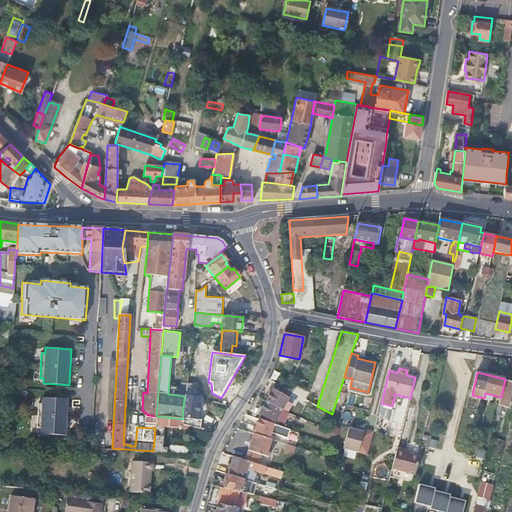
[(508,407),(511,391),(511,390),(511,381),(505,379),(501,397),(499,405),(505,406),(508,407)]
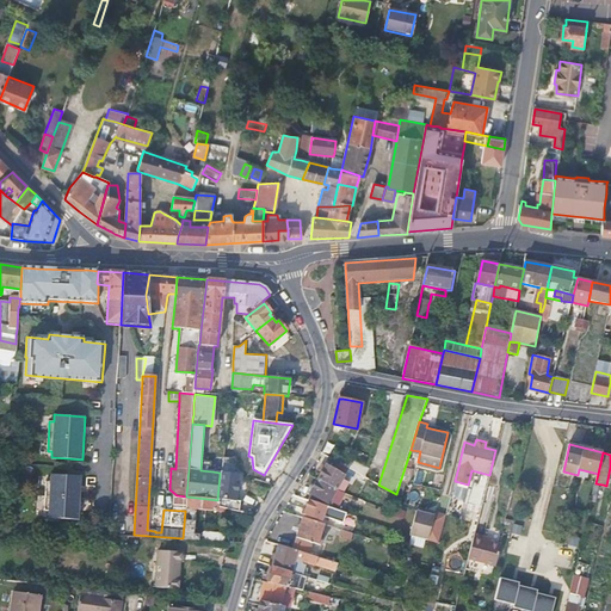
[(326,466),(319,479),(337,489),(343,479),(349,468),(346,467),(333,458),(329,467),(326,466)]
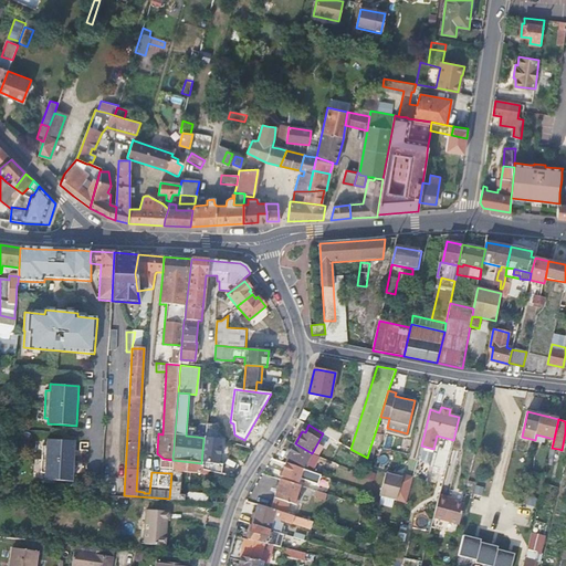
[(342,433),(325,425),(321,432),(323,433),(337,441),(342,433)]
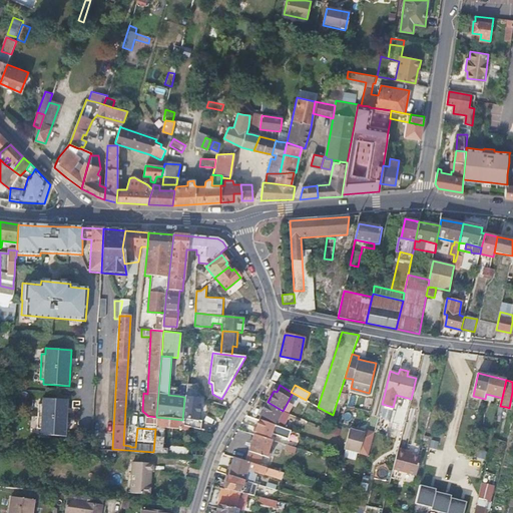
[(184,399),(182,420),(197,421),(199,395),(196,395),(196,398),(185,397),(184,397),(184,399)]
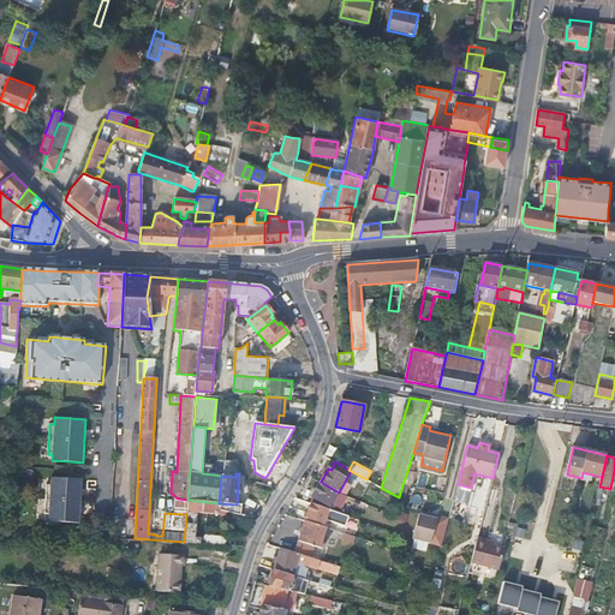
[(82,479),(52,477),(51,484),(47,484),(45,514),(49,514),(48,521),(79,523),(82,479)]
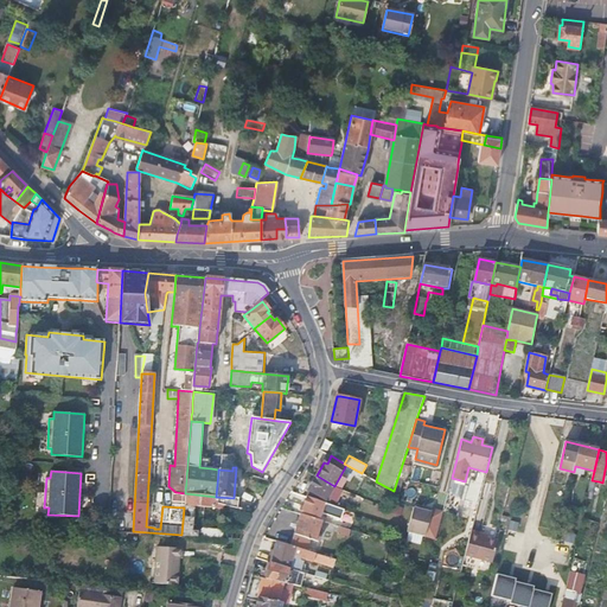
[(311,491),(307,497),(317,499),(318,494),(325,499),(327,499),(328,497),(334,486),(317,475),(308,490),(311,491)]
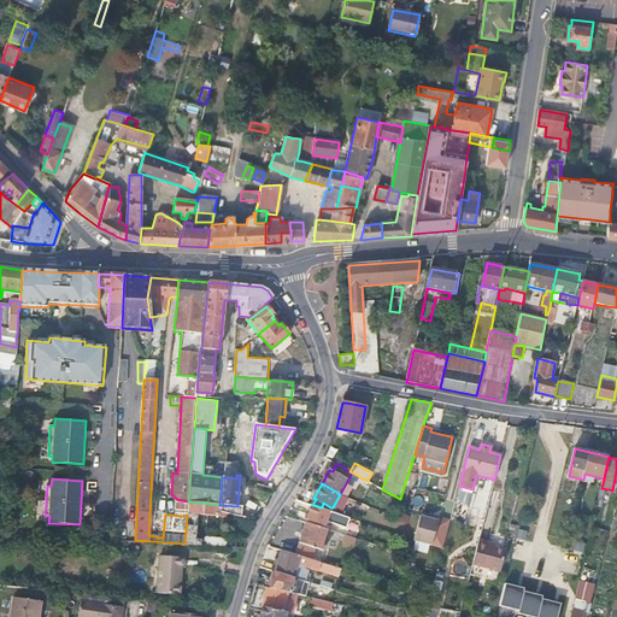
[(353,487),(346,483),(340,494),(347,497),(353,487)]
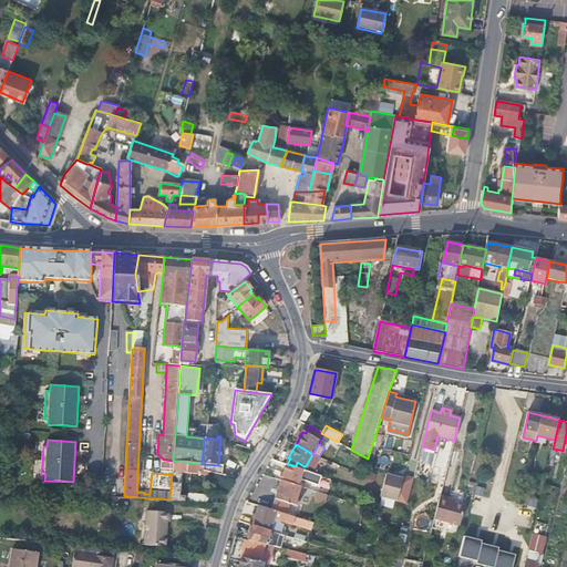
[(553,449),(549,462),(556,463),(559,450),(553,449)]
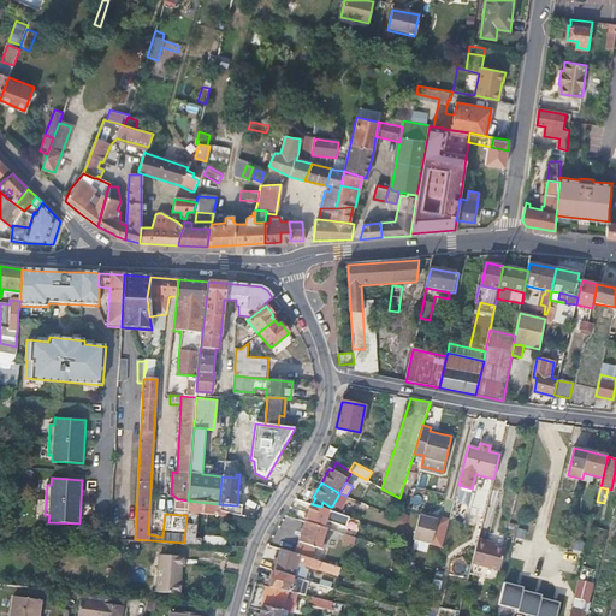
[(468,491),(460,489),(457,501),(466,503),(468,491)]
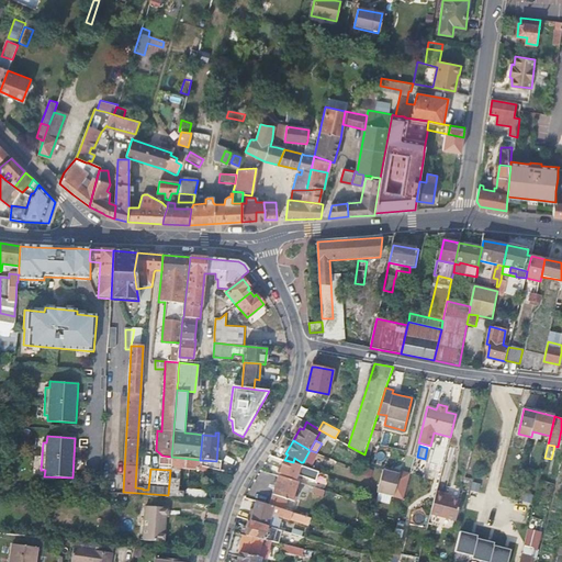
[(312,464),(318,453),(316,452),(310,450),(304,460),(312,464)]
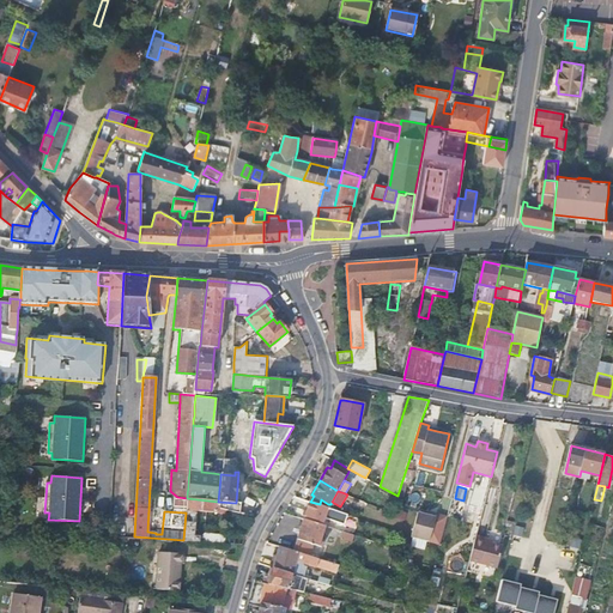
[(183,540),(224,544),(225,534),(204,533),(200,535),(194,534),(198,509),(224,514),(225,510),(217,509),(218,502),(187,498),(186,513),(183,540)]
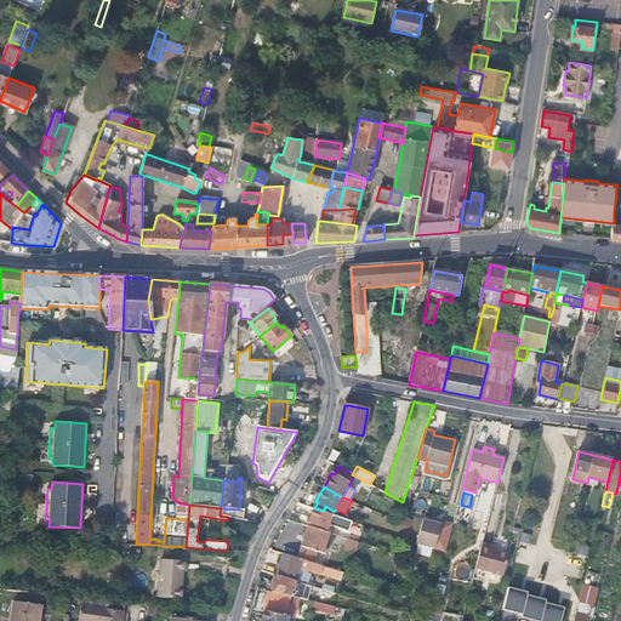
[(324,511),(314,508),(309,523),(329,529),(330,525),(349,530),(353,520),(331,513),(324,511)]
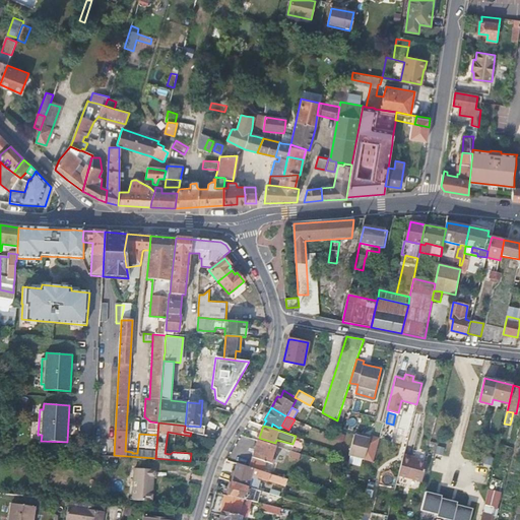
[(342,432),(335,430),(333,438),(340,439),(342,432)]
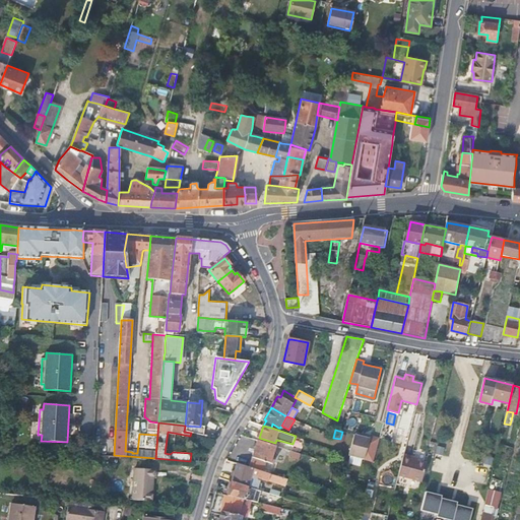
[(355,435),(350,454),(349,456),(374,461),(380,437),(371,435),(370,438),(363,436),(355,435)]
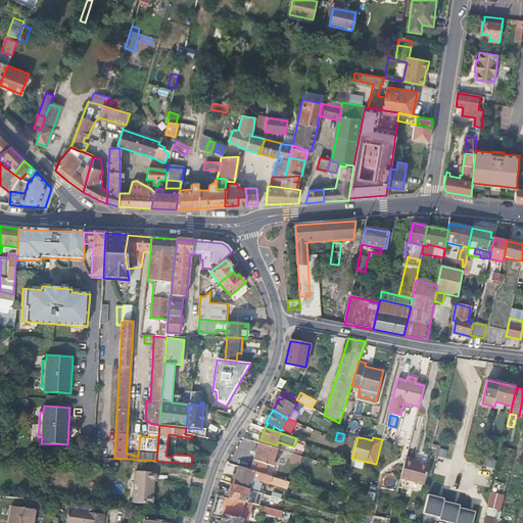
[(278,448),(259,442),(254,461),(269,465),(275,466),(276,467),(277,463),(274,462),(278,448)]
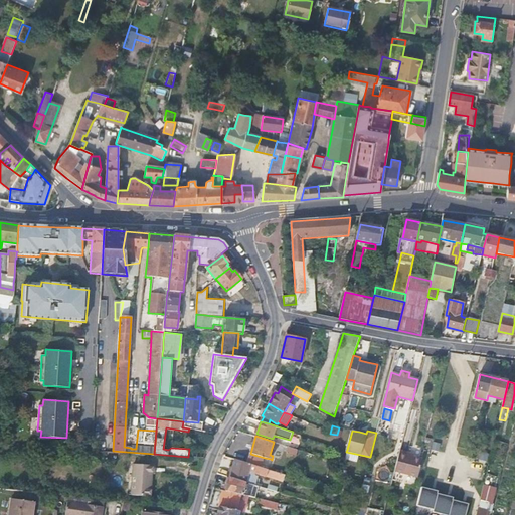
[(440,469),(446,445),(434,442),(427,466),(440,469)]
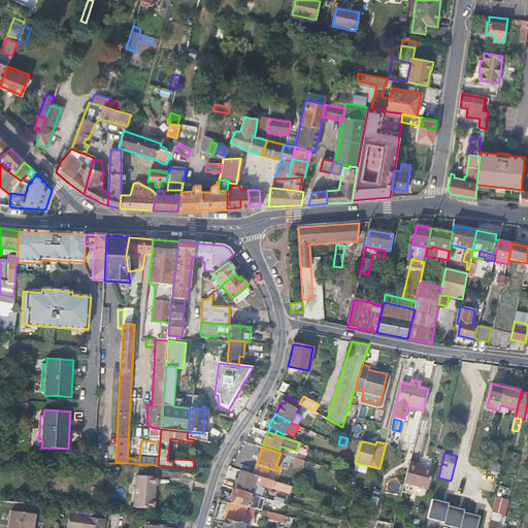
[(305,460),(299,458),(296,466),(303,468),(305,460)]
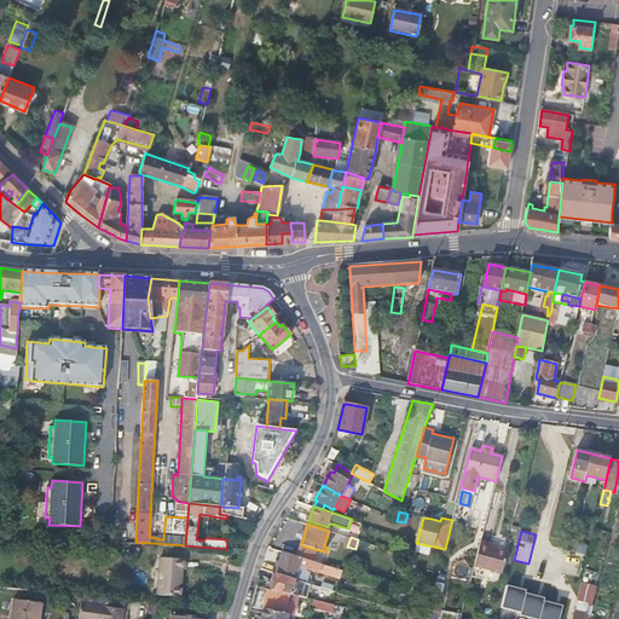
[(489,542),(481,539),(474,565),(501,572),(507,549),(489,544),(489,542)]
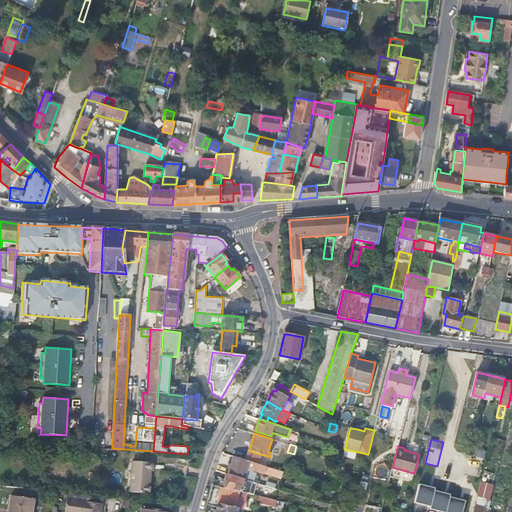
[(249,451),(246,460),(260,464),(263,455),(249,451)]
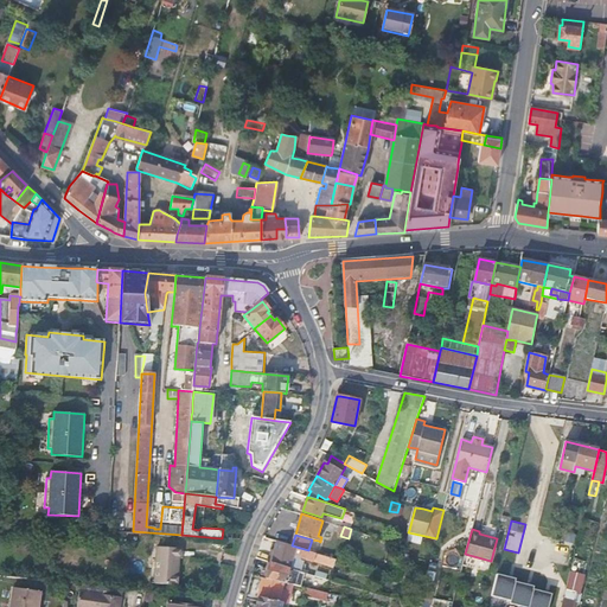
[(278,541),(272,562),(301,572),(304,562),(301,561),(301,558),(298,557),(299,555),(334,566),(336,558),(321,554),(315,553),(308,550),(292,545),(278,541)]
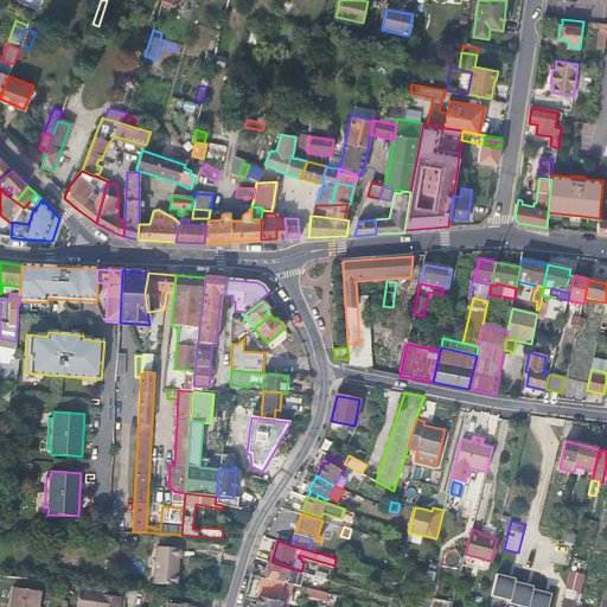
[(155,545),(152,582),(176,585),(178,557),(181,557),(181,548),(155,545)]
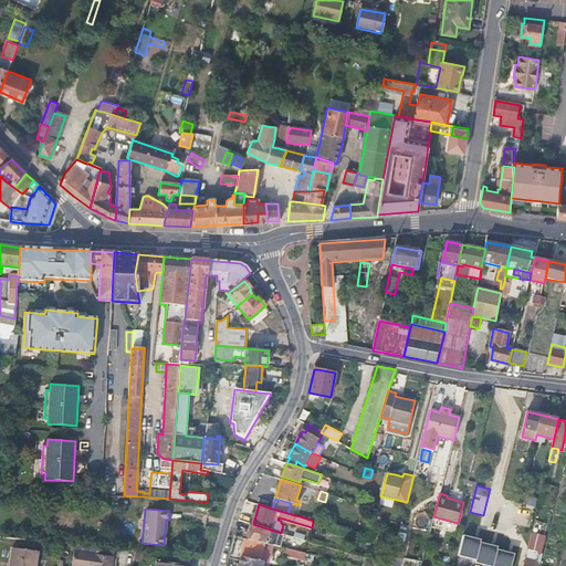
[(253,524),(249,540),(264,543),(271,544),(280,546),(280,543),(279,543),(281,533),(253,524)]
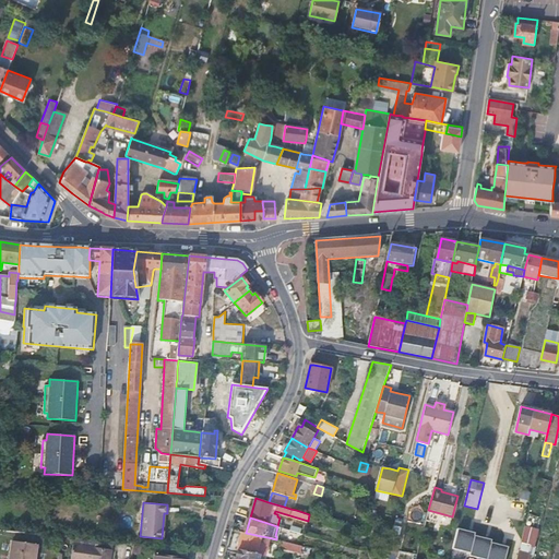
[(474,534),(456,530),(452,549),(470,554),(474,534)]
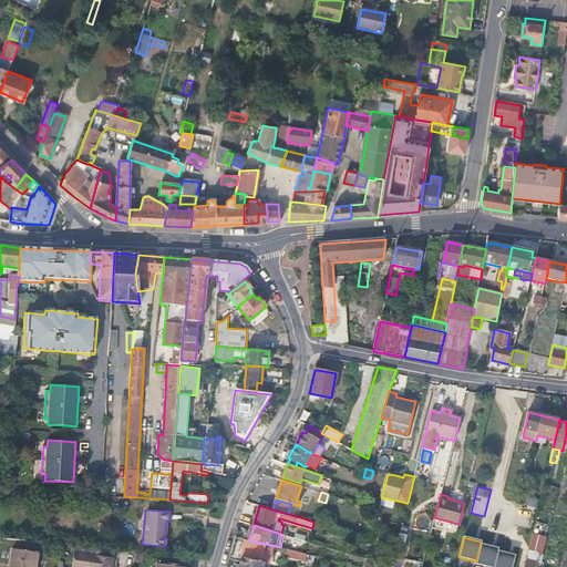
[(534,566),(536,562),(542,563),(547,542),(532,538),(524,566),(534,566)]
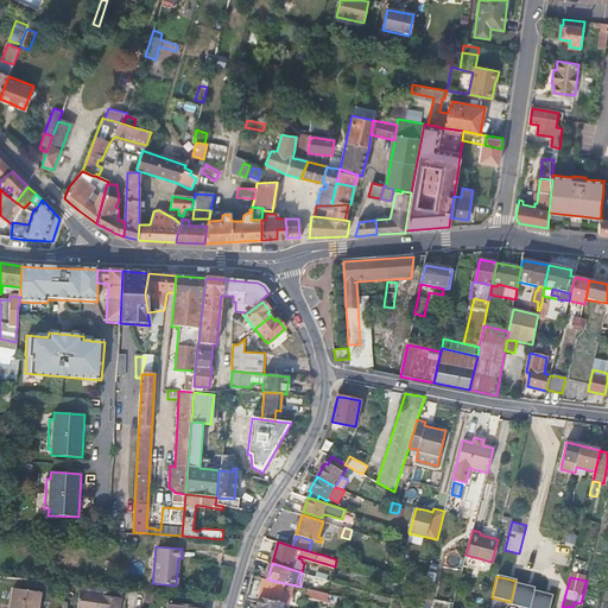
[(264,578),(259,597),(276,601),(280,601),(282,596),(282,593),(283,589),(284,583),(267,580),(264,578)]
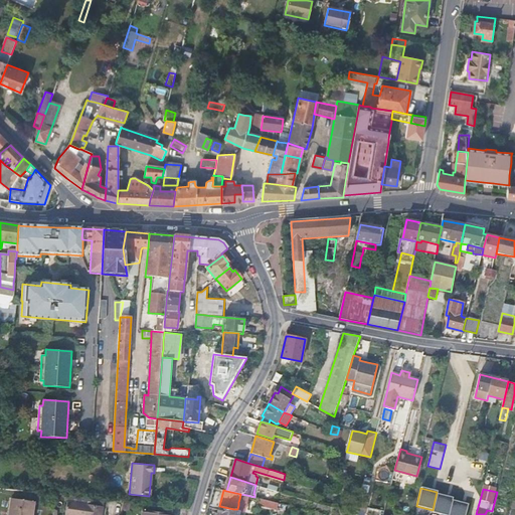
[(449,514),(454,498),(437,494),(433,513),(443,514),(449,514)]
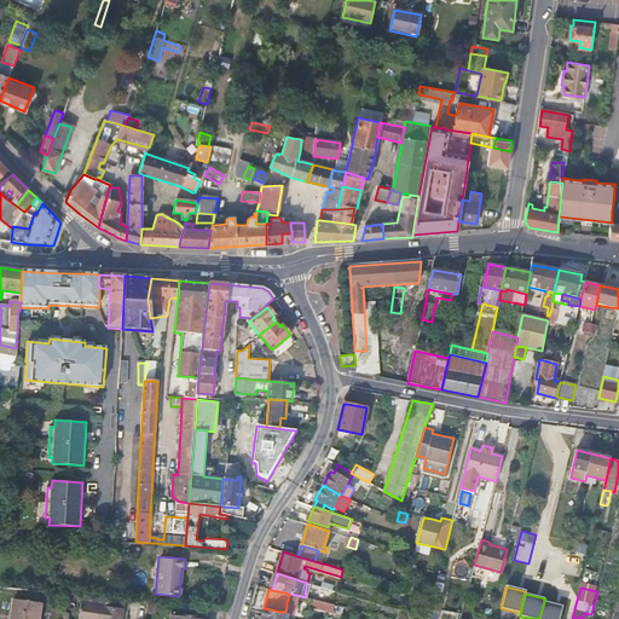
[(100,597),(88,596),(86,605),(80,603),(76,618),(119,618),(121,609),(99,606),(100,597)]
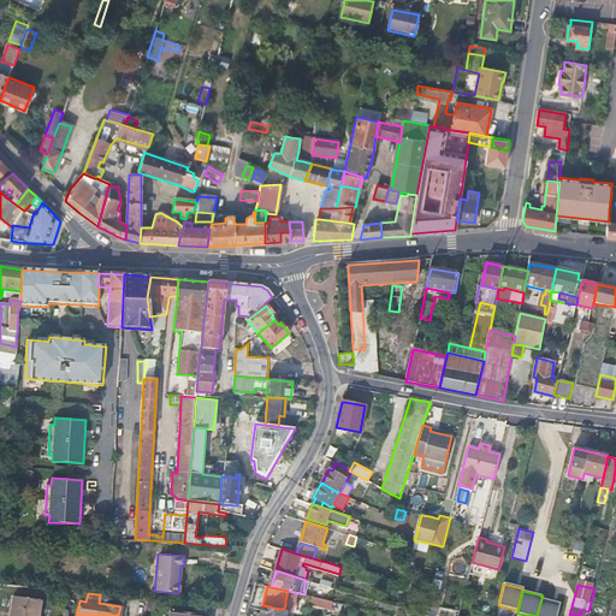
[(41,615),(43,602),(13,597),(10,615),(41,615)]
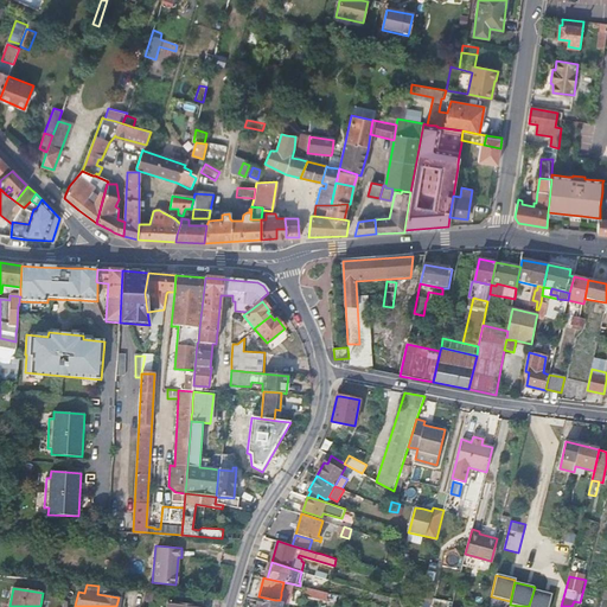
[(324,598),(325,592),(308,588),(307,594),(324,598)]
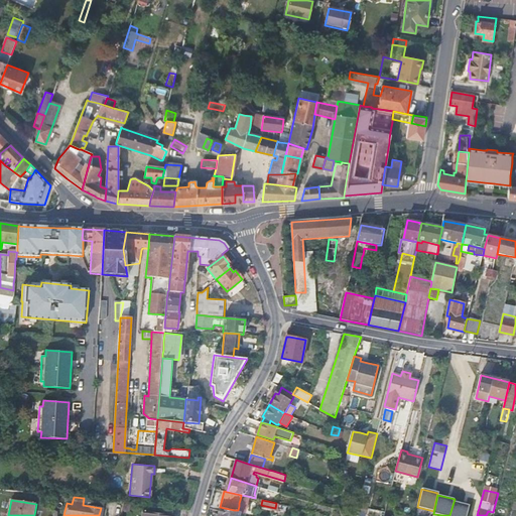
[(468,515),(471,505),(455,501),(450,515),(468,515)]
